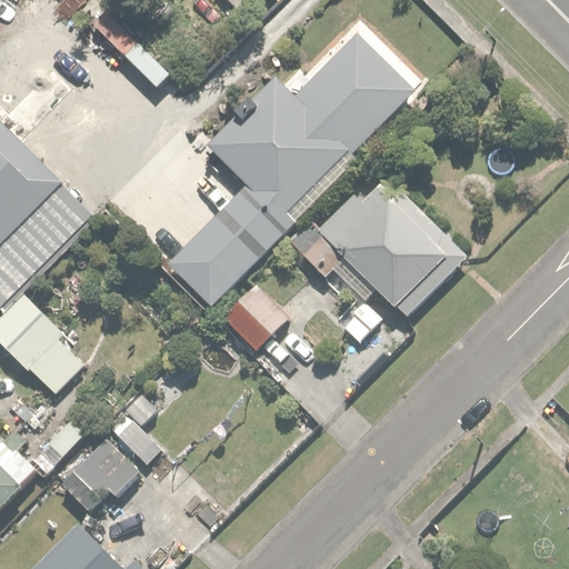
[(169,262),(211,305),(418,86),(358,29),(299,91),(278,71),(209,145),(247,180),(169,262)]
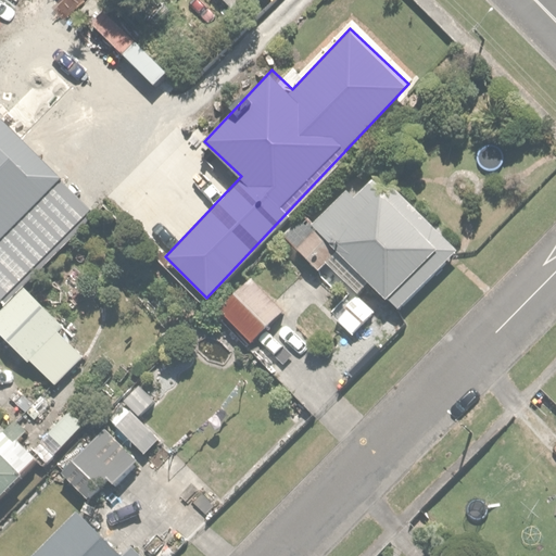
[(71,92),(45,66),(0,110),(0,252),(71,182),(25,136),(71,92)]
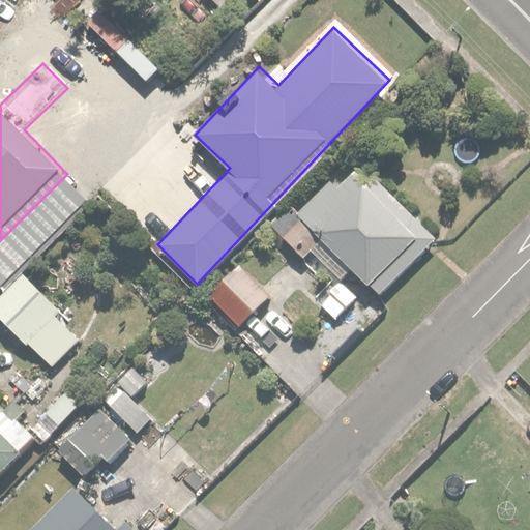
[(351,264),(381,294),(437,237),(361,163),(336,187),(324,175),(291,207),(297,213),(280,231),(307,259),(314,253),(339,277),(351,264)]
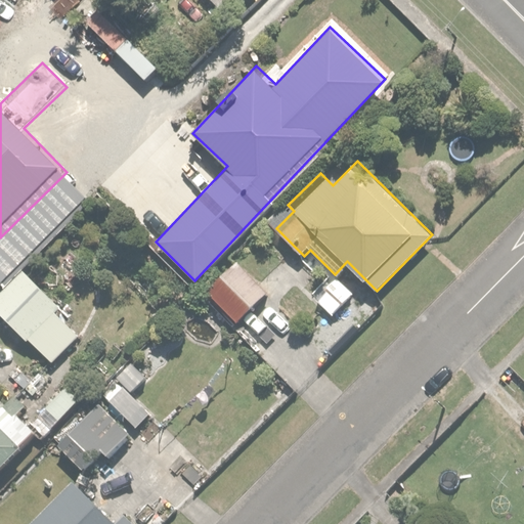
[(238,255),(204,290),(232,319),(268,285),(238,255)]
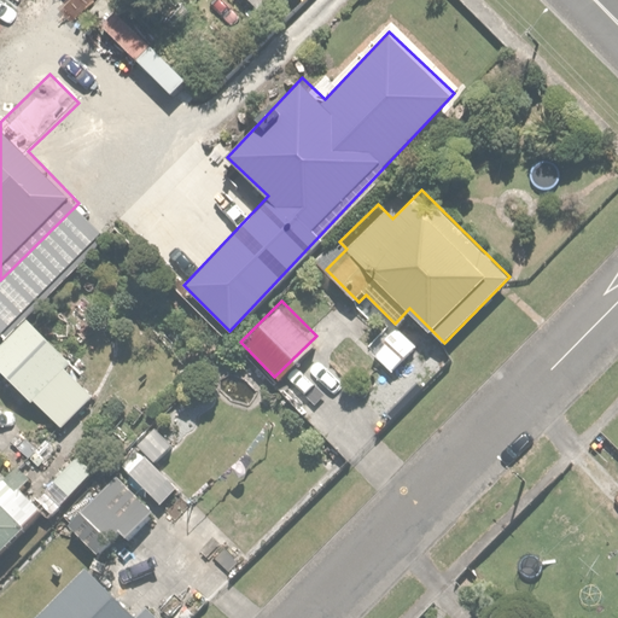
[(29,318),(0,344),(0,369),(29,401),(71,362),(29,318)]
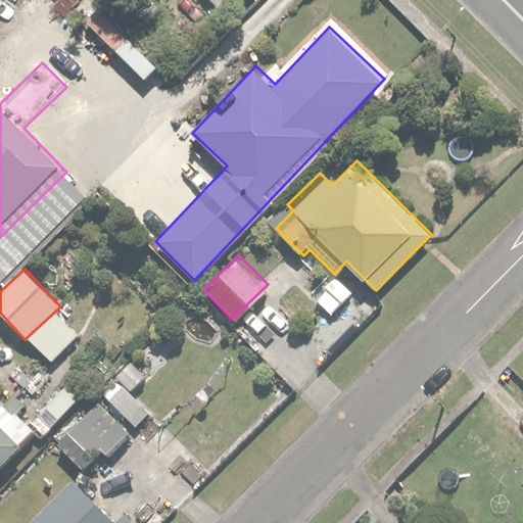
[(315,298),(335,316),(358,291),(337,273),(315,298)]
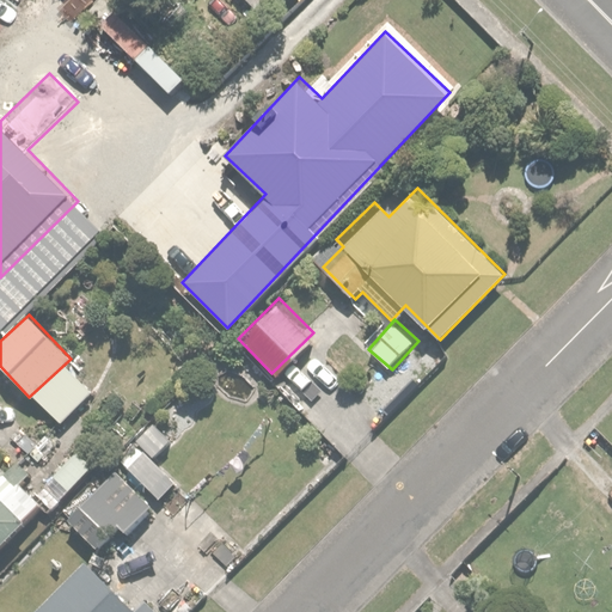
[(140,450),(126,465),(157,495),(172,479),(140,450)]
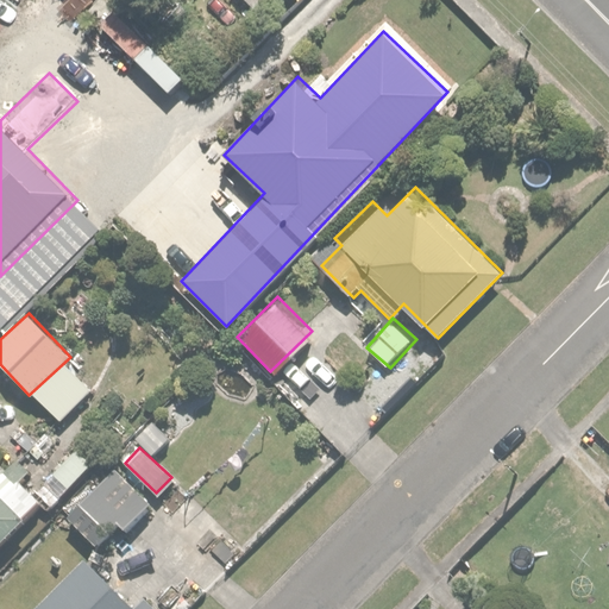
[(44,479),(61,495),(90,465),(75,449),(44,479)]
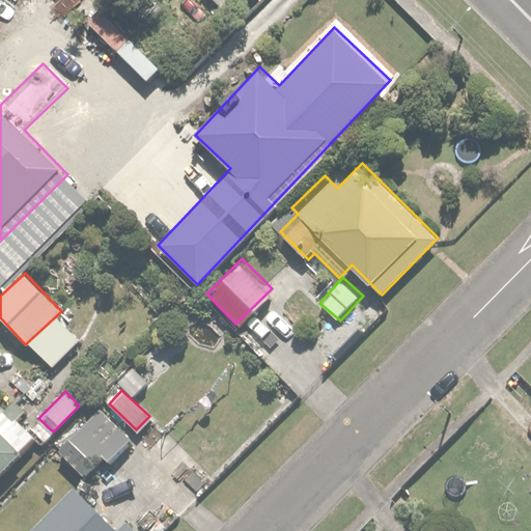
[(0,472),(35,437),(0,402),(0,472)]
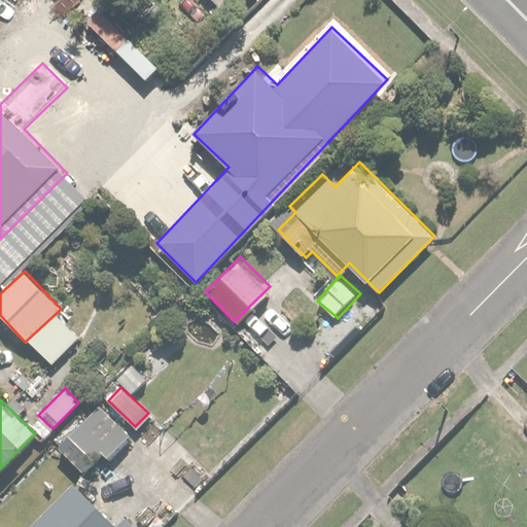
[(102,407),(60,449),(82,470),(101,452),(107,458),(130,434),(102,407)]
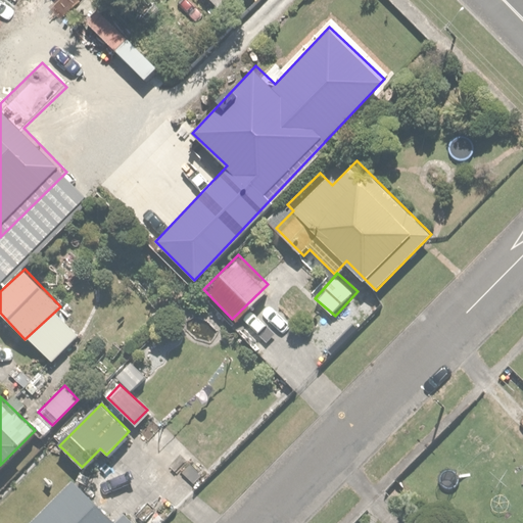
[(135,522),(124,512),(113,522),(68,480),(28,522),(135,522)]
